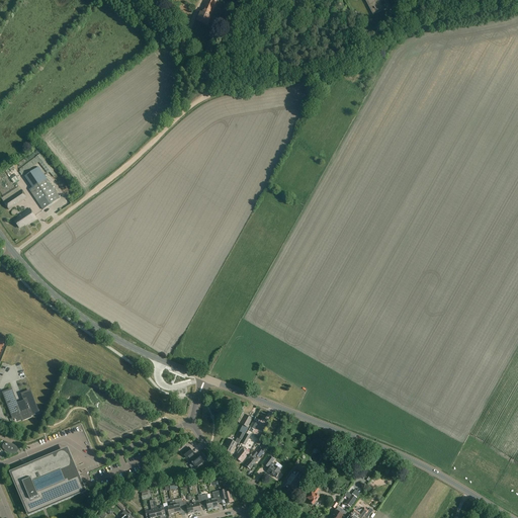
[(209,17),(208,16),(210,12),(211,13),(217,2),(211,0),(206,0),(204,5),(205,5),(202,13),(201,13),(198,20),(206,24),(209,17)]
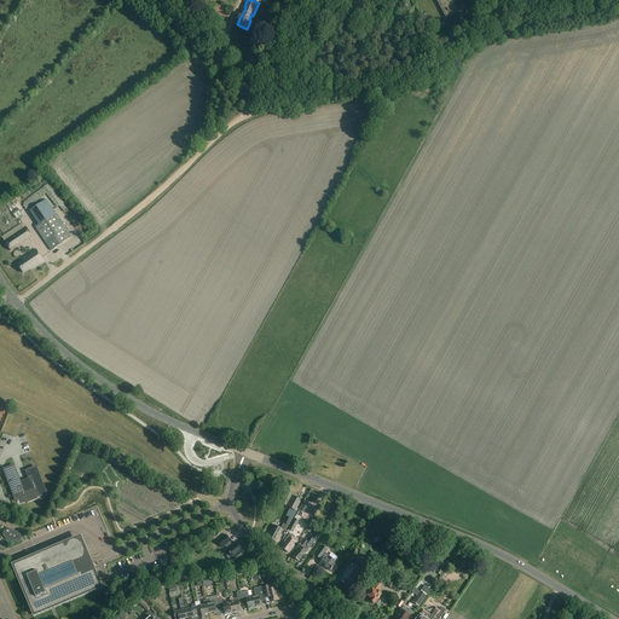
[(437,0),(446,17),(457,11),(451,0),(437,0)]
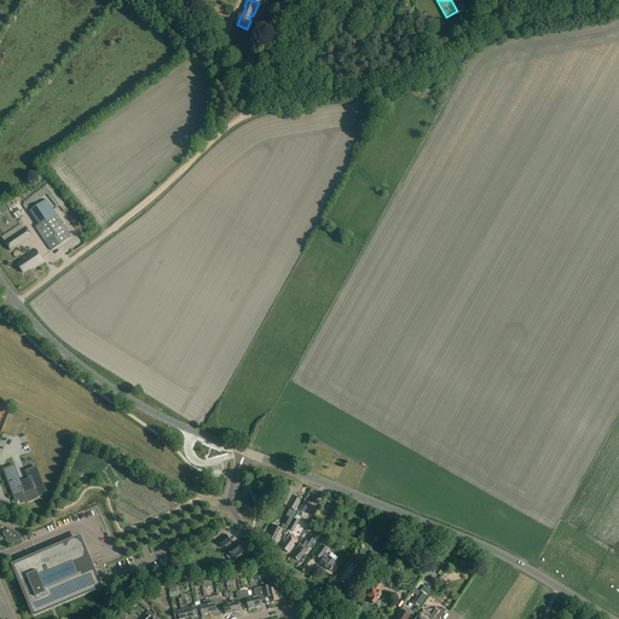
[(46,185),(19,202),(23,209),(44,196),(51,207),(58,202),(46,185)]
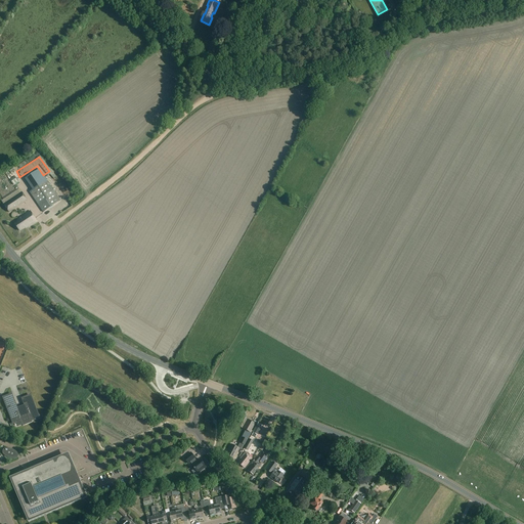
[(30,192),(43,213),(60,201),(47,180),(30,192)]
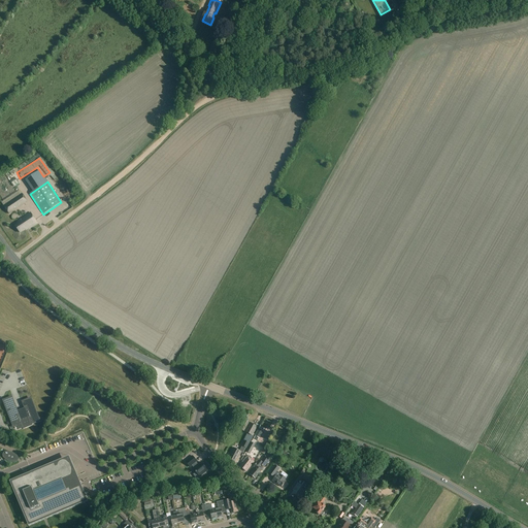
[(4,206),(9,213),(28,201),(22,194),(4,206)]
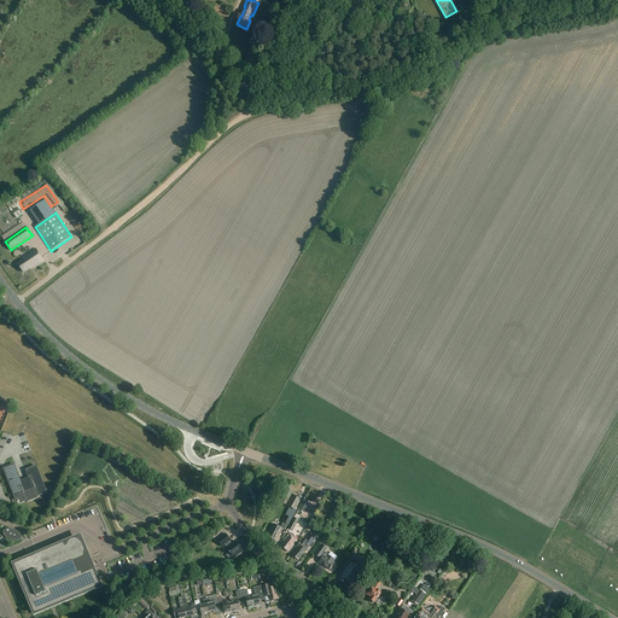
[(34,267),(44,261),(36,249),(21,258),(22,261),(18,263),(24,273),(33,266),(34,267)]
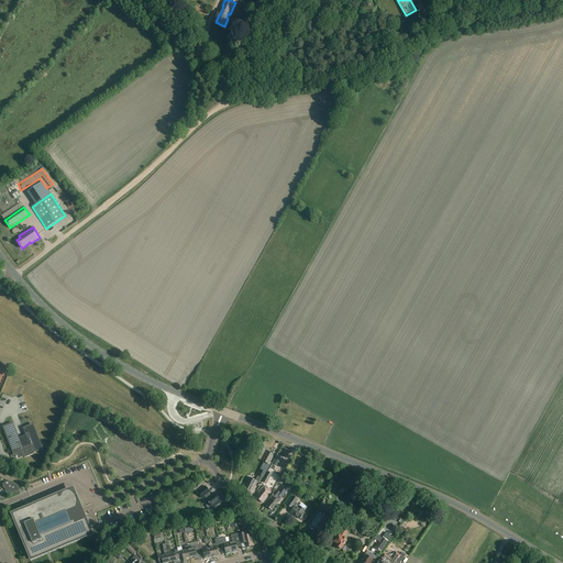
[(12,424),(3,428),(14,455),(18,453),(20,459),(24,456),(24,457),(34,454),(34,452),(42,449),(33,426),(24,429),(28,437),(18,440),(12,424)]
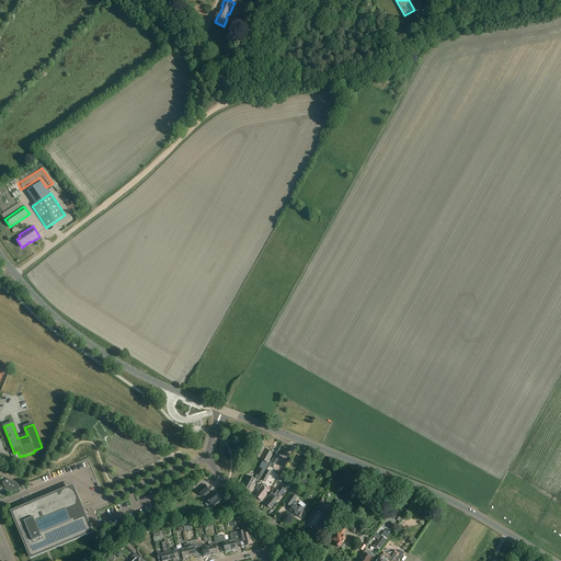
[(256,474),(262,477),(274,455),(259,446),(253,456),(263,461),(256,474)]
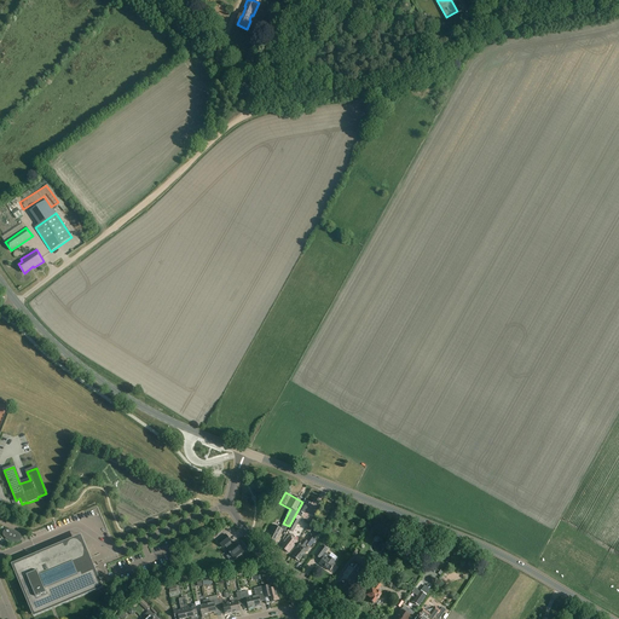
[(289,530),(293,532),(299,521),(295,519),(289,530)]
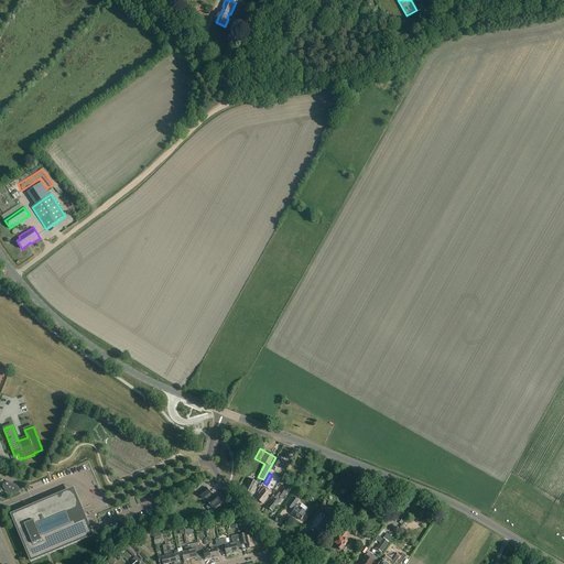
[(292,476),(286,474),(285,473),(279,484),(282,486),(285,480),(286,480),(288,479),(290,480),(290,479),(291,480),(292,477),(292,476)]
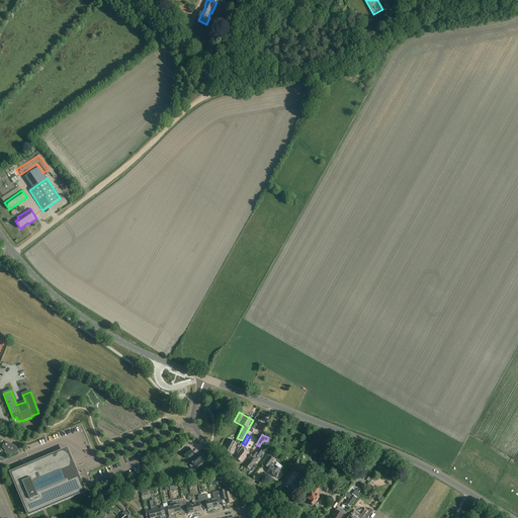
[(235,447),(237,443),(229,439),(226,446),(224,450),(230,453),(233,448),(234,449),(235,447)]
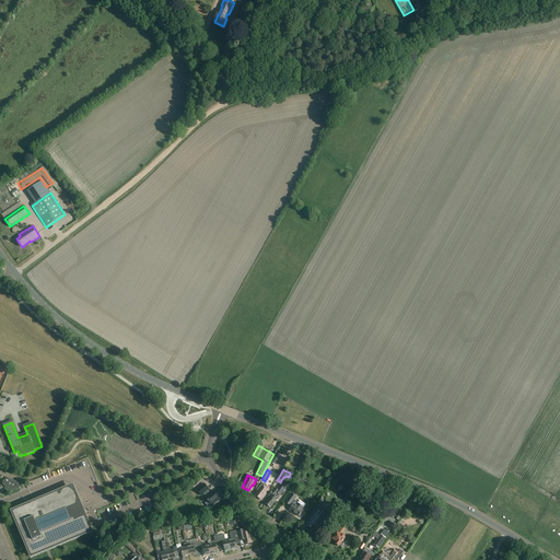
[(3,486),(4,487),(6,488),(7,488),(8,489),(9,489),(10,490),(11,490),(12,490),(13,490),(14,490),(16,490),(18,490),(19,489),(20,488),(20,487),(20,486),(19,483),(18,483),(16,482),(15,481),(14,480),(13,480),(12,480),(11,479),(10,479),(9,479),(8,479),(7,479),(6,479),(4,480),(3,480),(2,482),(2,485),(3,486)]
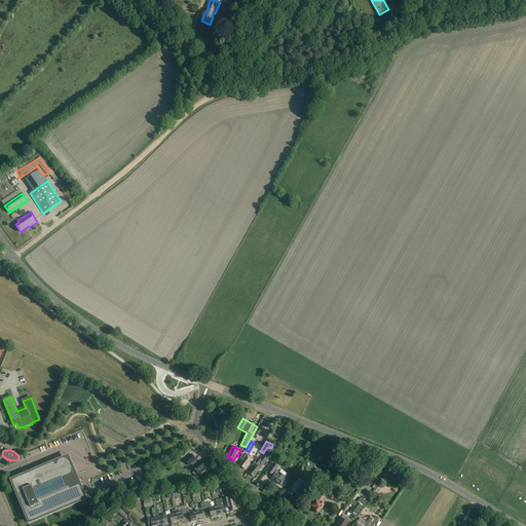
[(197,463),(195,461),(196,460),(192,454),(185,460),(189,465),(191,464),(193,466),(192,467),(198,476),(207,468),(200,460),(197,463)]
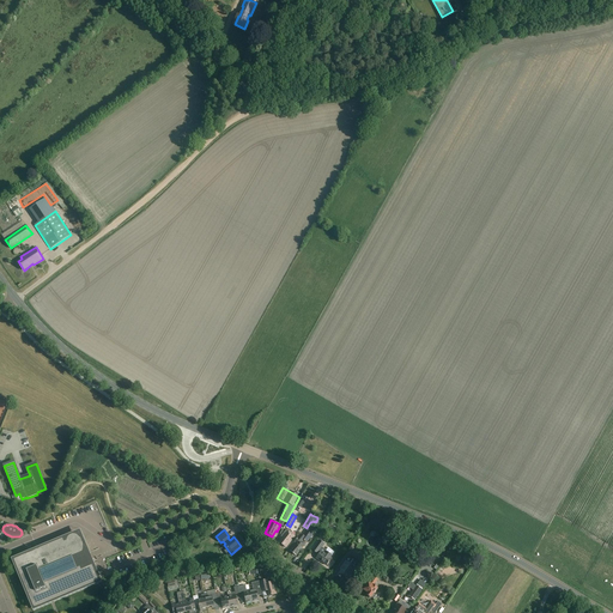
[(291,542),(295,536),(291,534),(292,533),(289,529),(287,530),(283,536),(284,536),(279,542),(286,548),(291,542)]
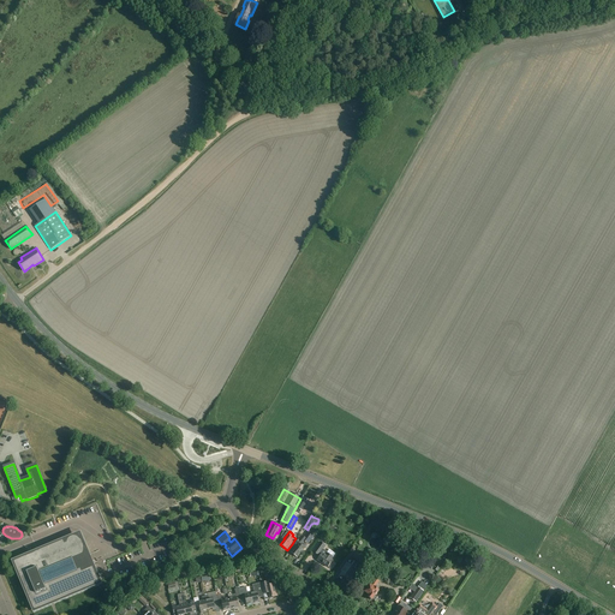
[(292,553),(297,557),(314,536),(309,532),(305,536),(306,537),(305,538),(303,536),(296,544),(298,545),(292,553)]
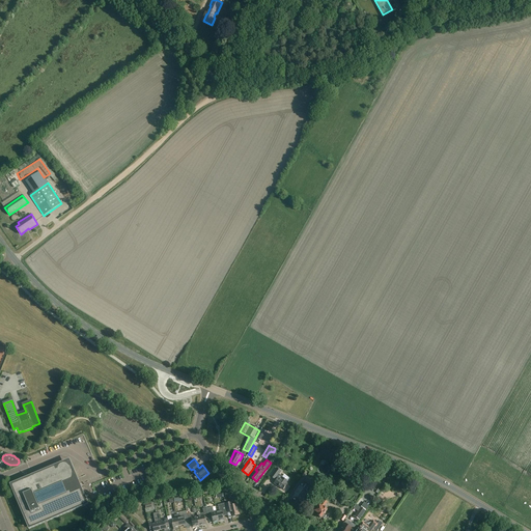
[(25,479),(11,484),(29,527),(86,504),(85,502),(80,490),(71,493),(68,488),(70,487),(67,483),(66,484),(65,481),(67,481),(68,481),(71,480),(72,479),(73,478),(73,476),(73,474),(73,473),(73,471),(72,470),(71,468),(71,467),(70,466),(67,465),(66,464),(64,463),(63,463),(61,464),(60,465),(59,466),(58,467),(58,469),(55,470),(54,467),(25,479)]
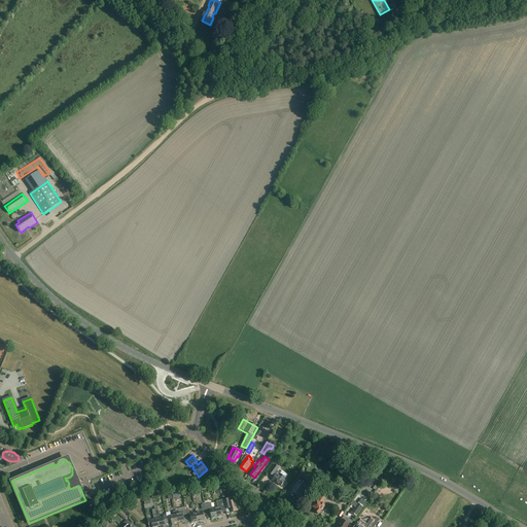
[(270,473),(273,477),(273,476),(275,477),(272,480),(275,483),(276,482),(281,486),(285,481),(284,480),(285,478),(280,473),(277,470),(278,469),(279,468),(274,464),(269,472),(270,473)]
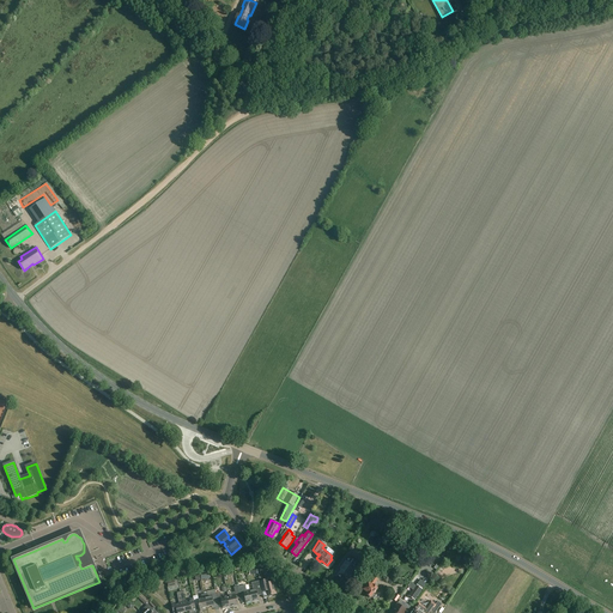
[(364,556),(357,565),(364,569),(370,560),(364,556)]
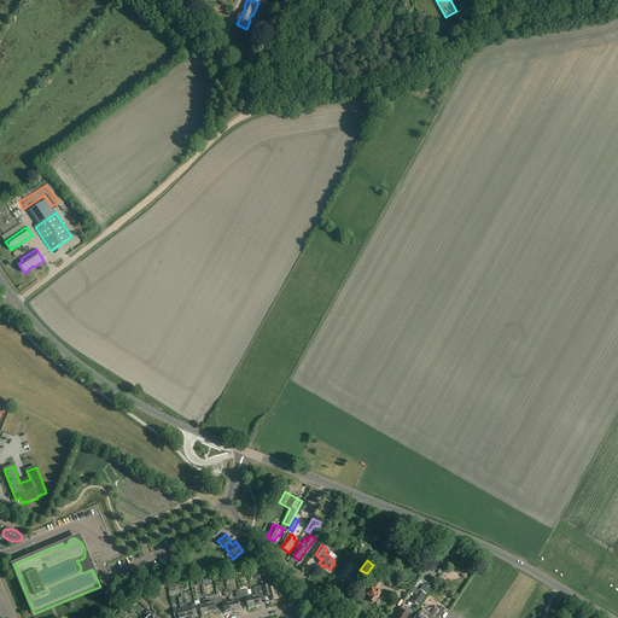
[(359,572),(357,572),(360,567),(354,563),(350,567),(349,566),(344,571),(345,572),(343,576),(342,577),(339,581),(344,584),(347,581),(350,583),(359,572)]
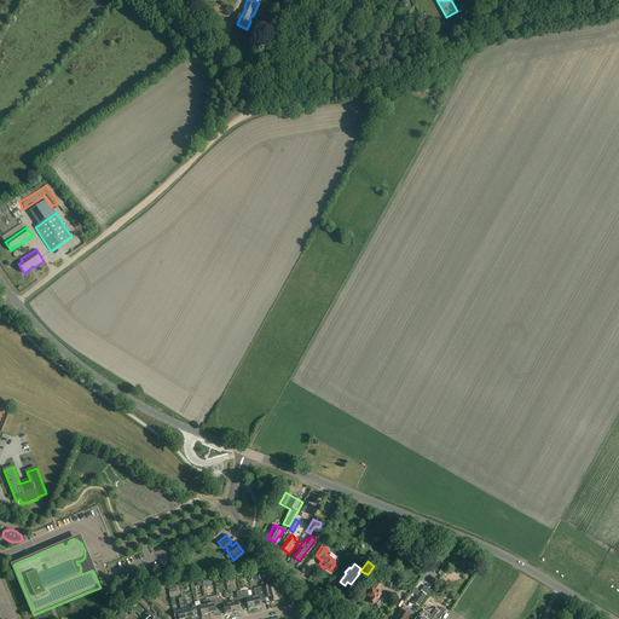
[(375,605),(375,603),(377,605),(380,601),(377,600),(381,595),(377,591),(381,585),(377,583),(374,589),(372,588),(366,596),(371,600),(370,601),(371,601),(371,602),(372,605),(374,603),(375,605)]
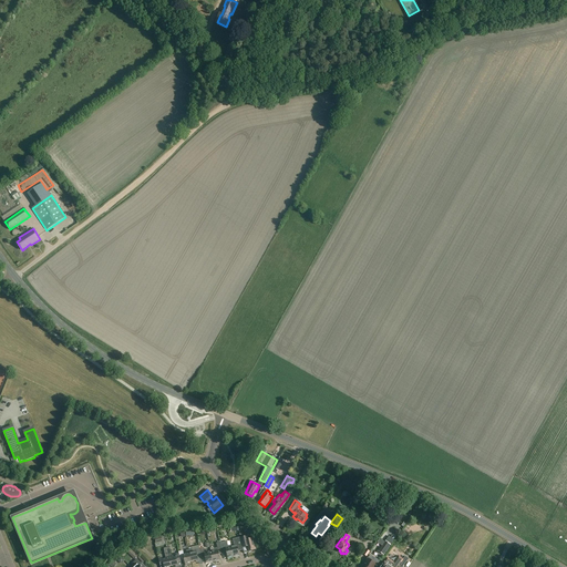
[(243,537),(240,538),(243,548),(246,547),(247,552),(248,552),(248,553),(251,552),(251,550),(256,549),(255,546),(256,545),(254,538),(253,538),(248,539),(248,536),(243,537)]
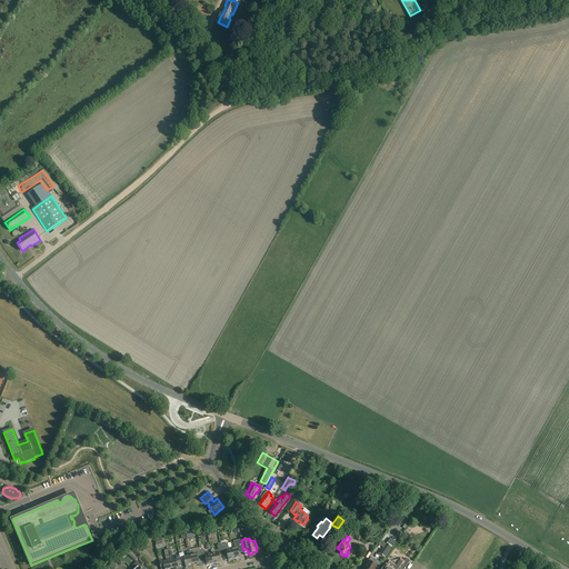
[(232,549),(235,559),(240,558),(239,552),(240,552),(240,551),(243,550),(241,540),(233,541),(236,548),(232,549)]
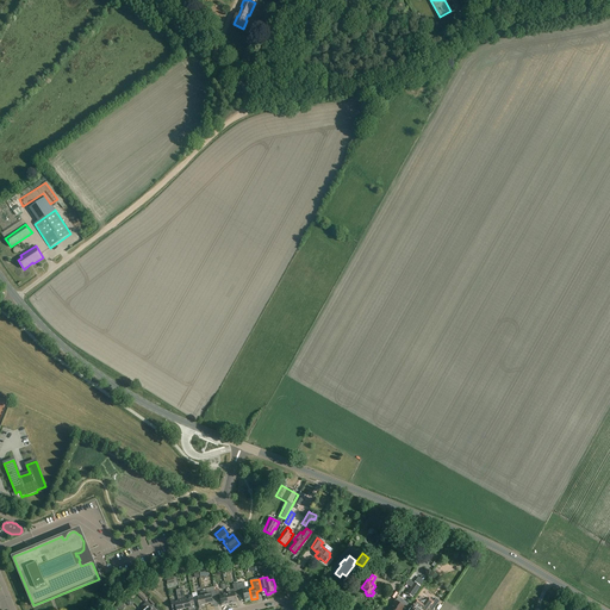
[(236,584),(238,596),(243,595),(244,601),(251,599),(249,589),(246,590),(244,583),(236,584)]
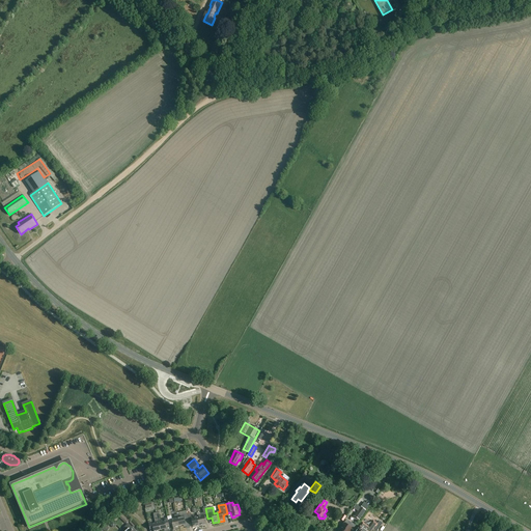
[(360,507),(355,514),(360,519),(366,511),(360,507)]
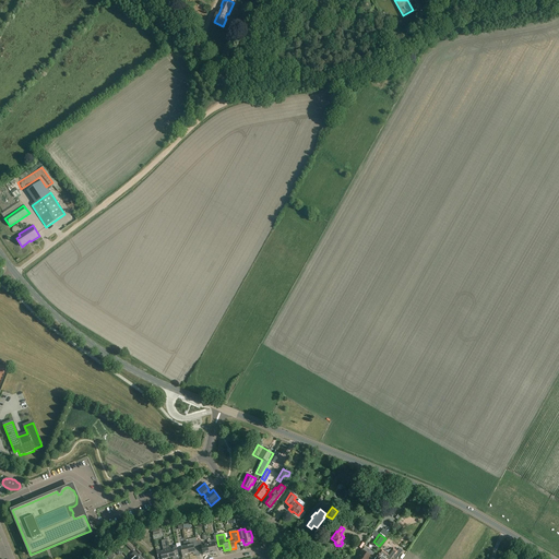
[(212,544),(207,544),(210,554),(216,552),(215,547),(218,546),(216,535),(213,535),(214,540),(211,540),(212,544)]
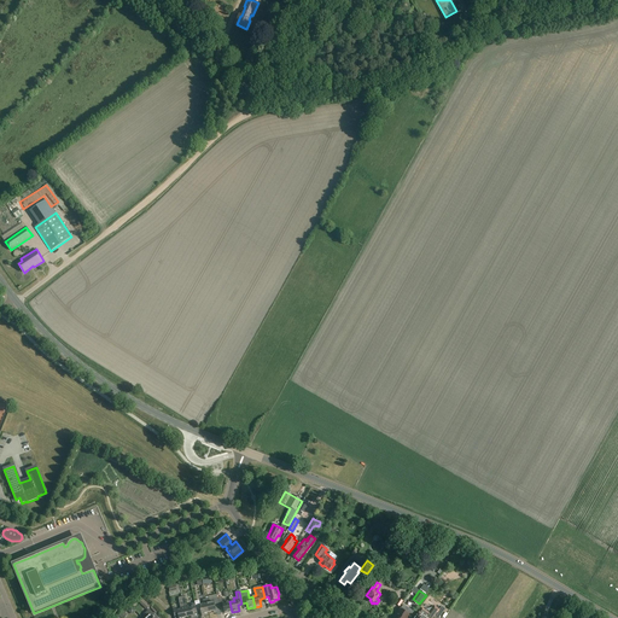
[(145,600),(144,601),(140,598),(138,601),(146,610),(150,607),(146,605),(147,604),(145,600)]
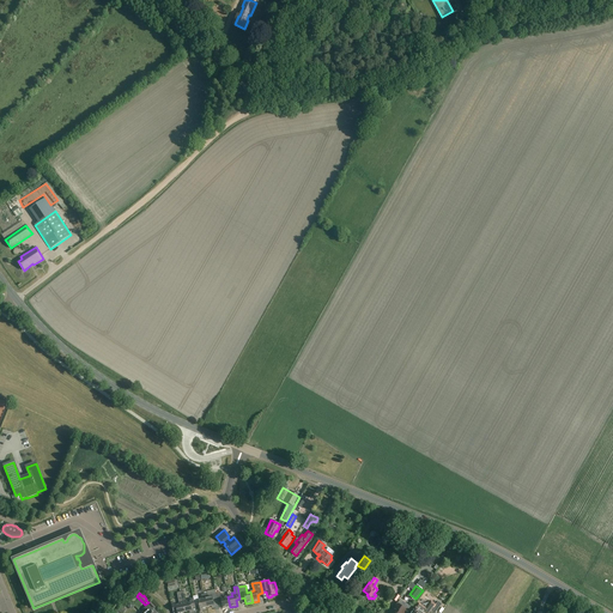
[(216,594),(218,604),(222,602),(223,610),(230,607),(228,596),(224,598),(224,595),(220,595),(220,593),(216,594)]
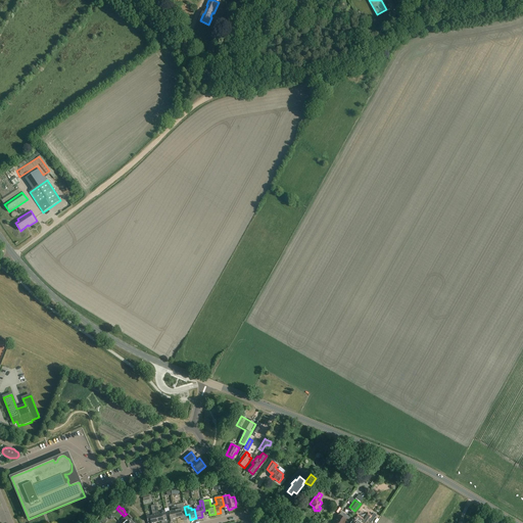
[(155,512),(157,522),(161,522),(164,522),(163,519),(167,519),(164,511),(158,512),(156,507),(154,508),(155,512)]
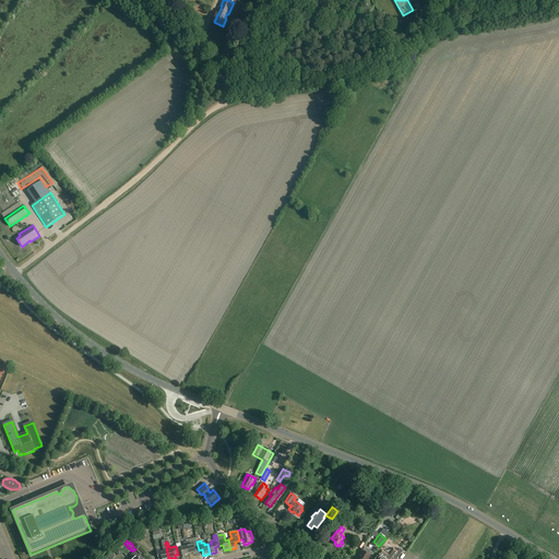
[(186,542),(189,554),(193,554),(193,555),(195,554),(195,551),(199,550),(197,542),(189,543),(189,542),(186,542)]
